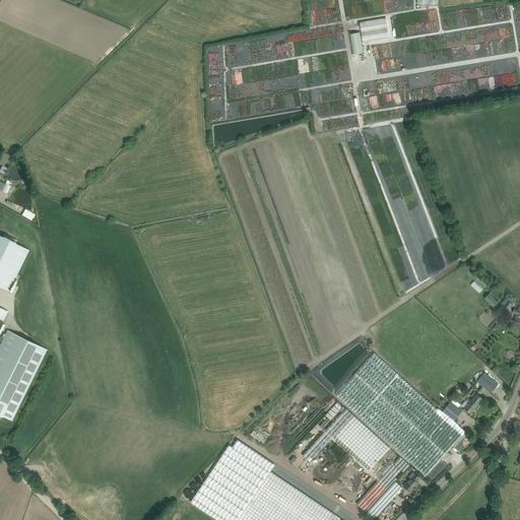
[(502,23),(519,22),(519,15),(502,16),(502,23)]
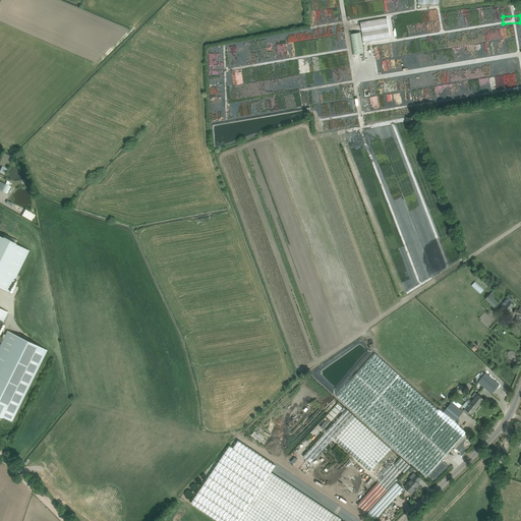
[(372,24),(364,23),(363,35),(371,35),(371,33),(380,34),(380,31),(371,31),(372,24)]
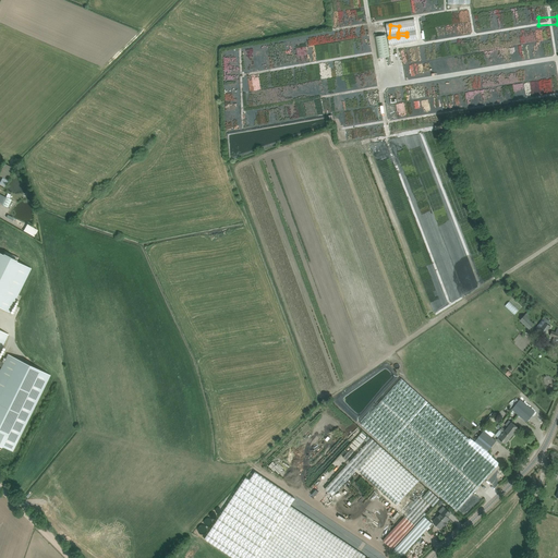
[(387,35),(375,36),(378,58),(390,57),(387,35)]
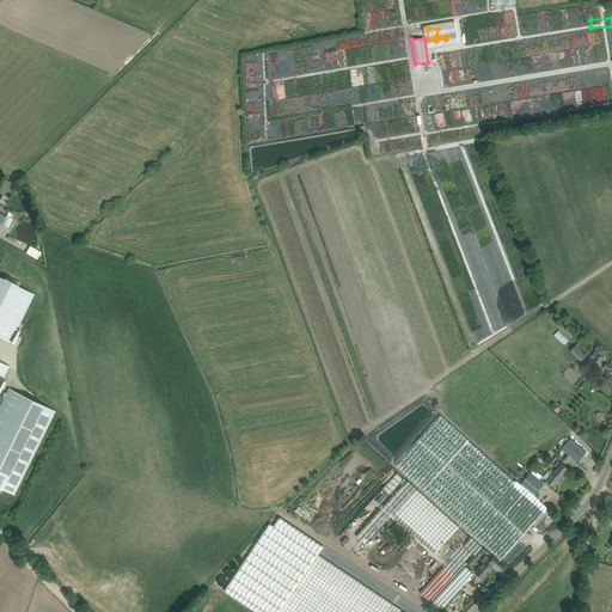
[(438,87),(438,73),(428,73),(428,87),(438,87)]
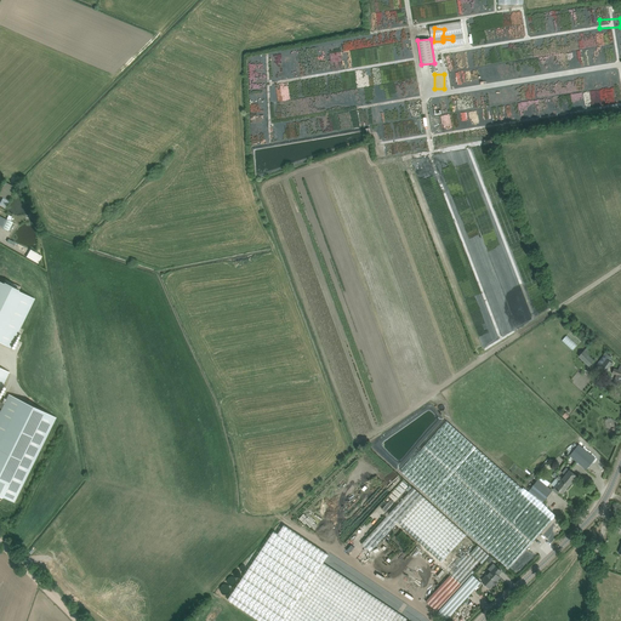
[(6,183),(0,194),(0,195),(6,199),(12,186),(6,183)]
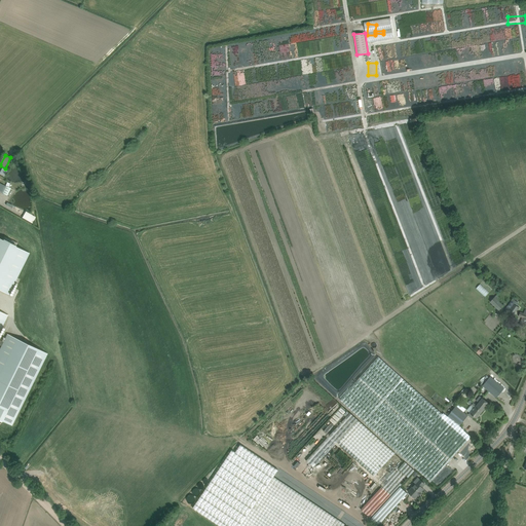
[(6,187),(2,194),(7,196),(11,189),(6,187)]
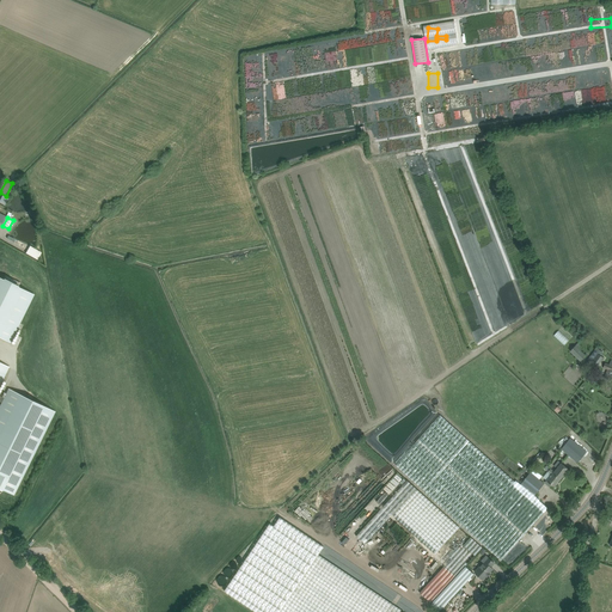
[(29,255),(41,261),(44,254),(32,248),(29,255)]
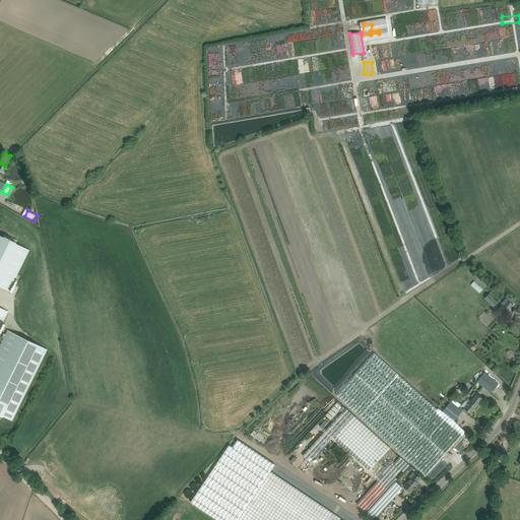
[(0,236),(0,286),(8,291),(29,251),(15,244),(15,243),(3,237),(3,238),(0,236)]
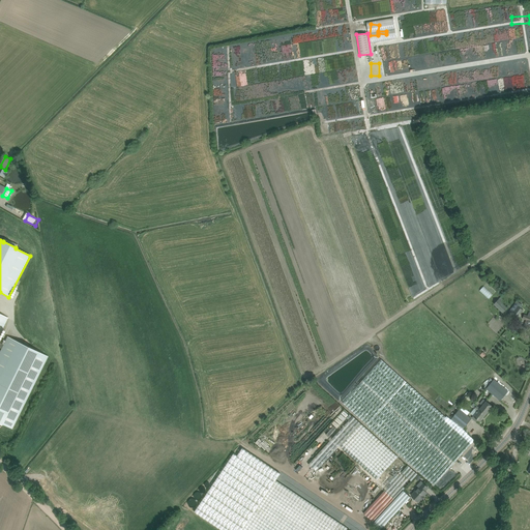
[(491,300),(495,296),(486,288),(481,292),(491,300)]
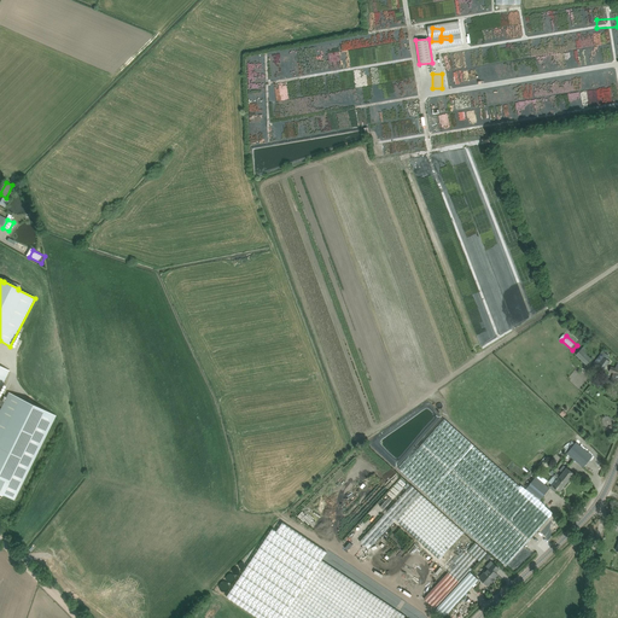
[(583,347),(575,355),(586,365),(592,359),(587,355),(589,351),(583,347)]
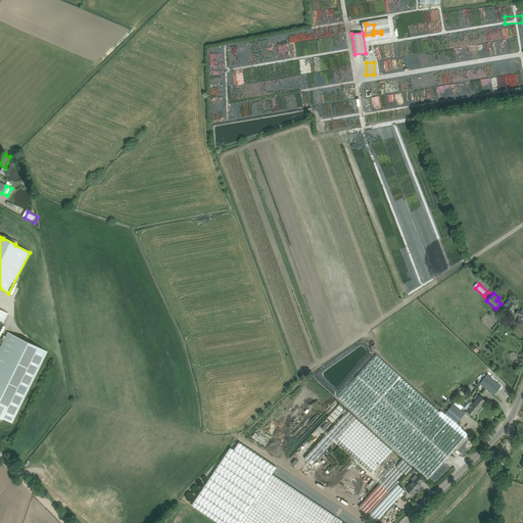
[(510,313),(516,305),(513,303),(515,300),(510,297),(503,307),(510,313)]
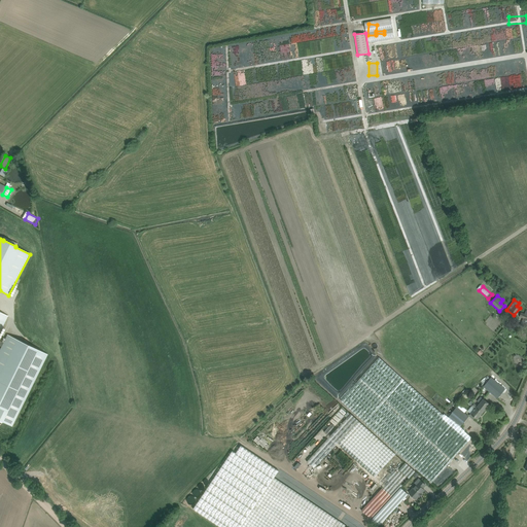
[(0,349),(0,422),(11,428),(46,356),(6,337),(3,344),(0,342),(0,346),(1,347),(0,349)]
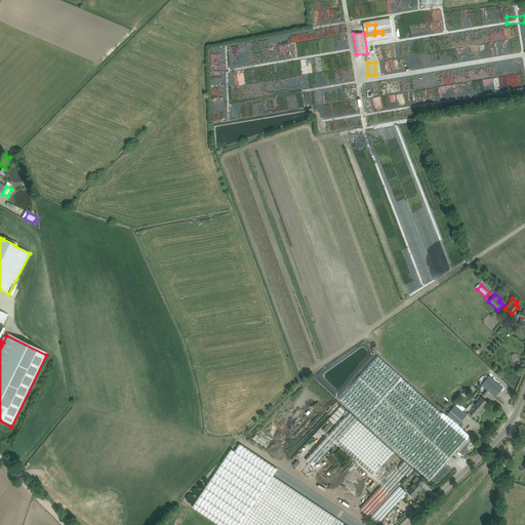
[(467,415),(462,411),(455,405),(446,415),(442,411),(441,413),(376,356),(338,399),(363,421),(427,478),(430,481),(470,436),(462,430),(462,429),(458,426),(467,415)]
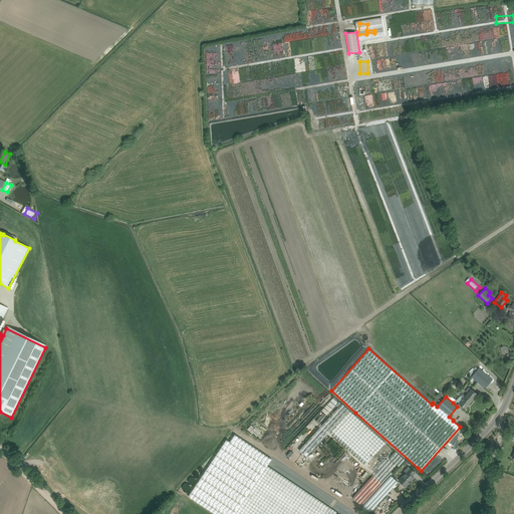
[(479,367),(471,377),(485,389),(493,379),(479,367)]
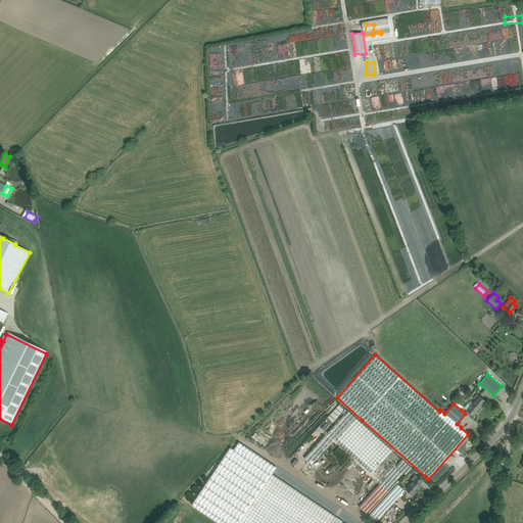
[(467,411),(465,413),(470,417),(471,415),(473,416),(479,409),(486,401),(479,395),(478,397),(476,395),(473,398),(475,400),(473,402),(470,400),(468,402),(471,406),(467,411)]
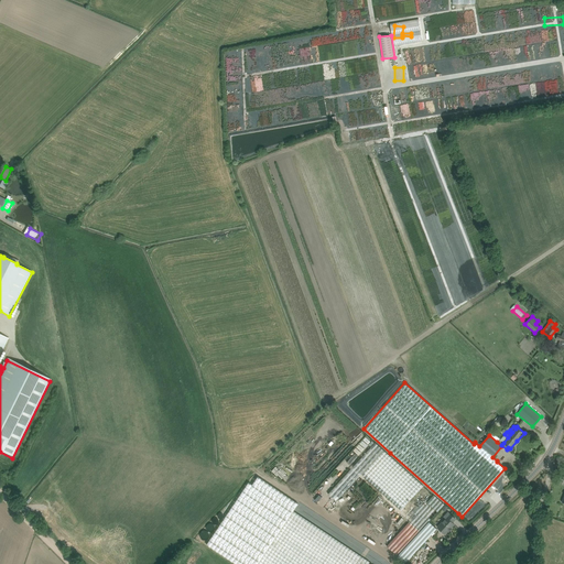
[(444,505),(441,501),(384,449),(337,500),(398,555),(398,556),(405,563),(437,529),(429,521),(444,505)]
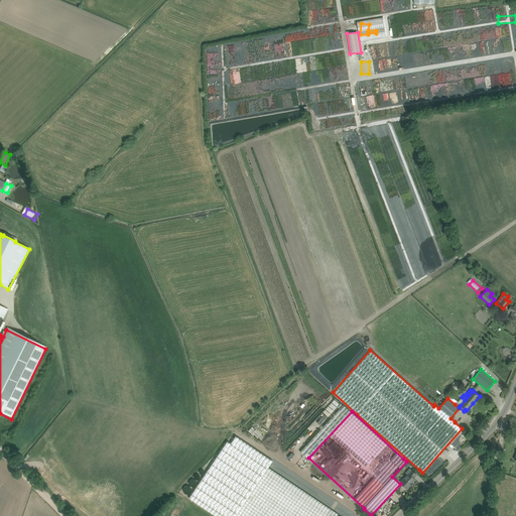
[(194,501),(215,515),(336,515),(339,513),(335,511),(267,467),(271,461),(242,440),(237,446),(232,442),(205,484),(195,499),(194,500),(194,501)]
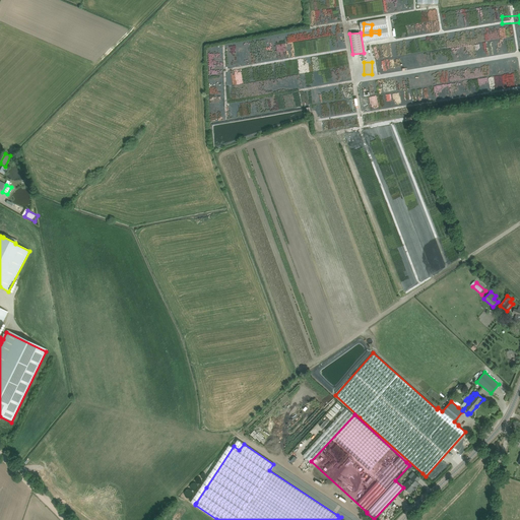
[(403,486),(410,493),(413,490),(414,490),(416,488),(415,486),(418,483),(417,481),(420,478),(413,472),(409,476),(410,478),(403,486)]
